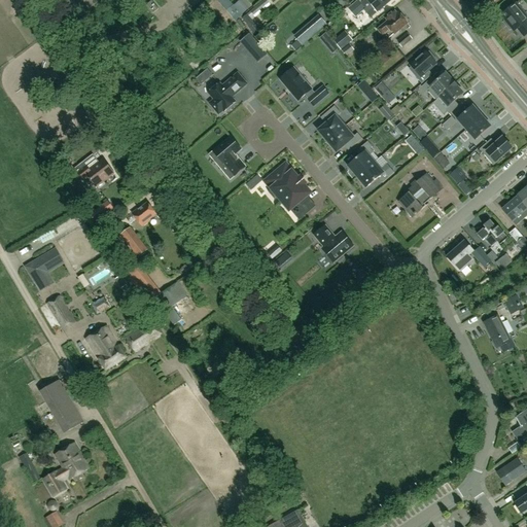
[(373,16),(377,12),(391,0),(365,0),(361,4),(373,16)]
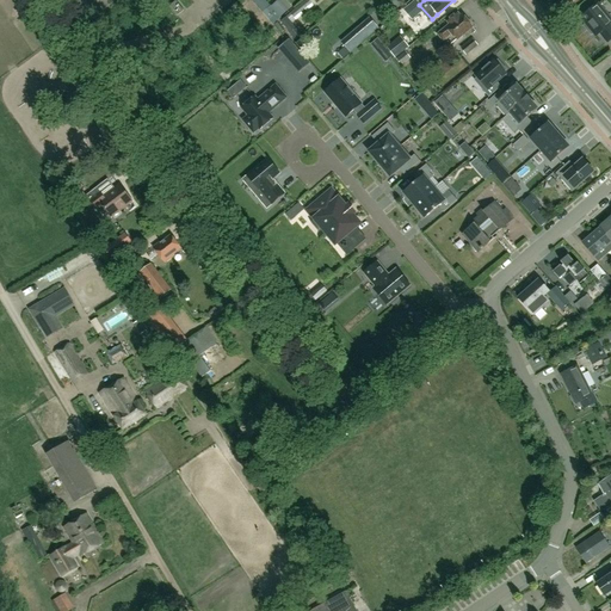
[(184,11),(176,1),(170,6),(178,16),(184,11)]
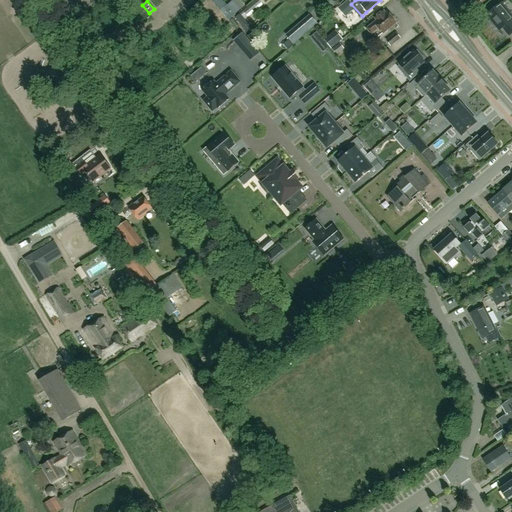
[(235,1),(229,6),(235,14),(241,9),(235,1)]
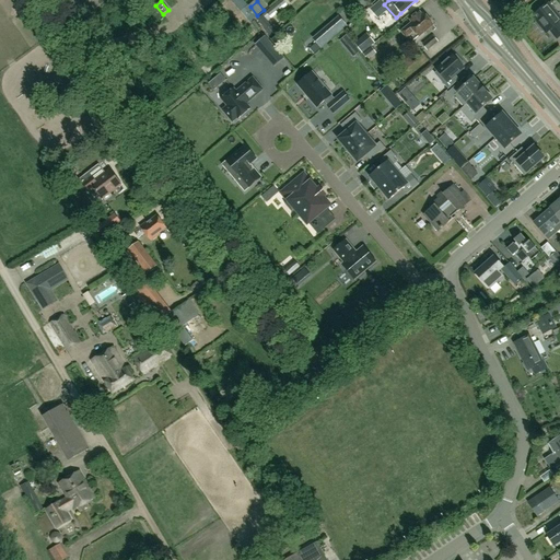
[(381,1),(370,10),(376,18),(387,8),(381,1)]
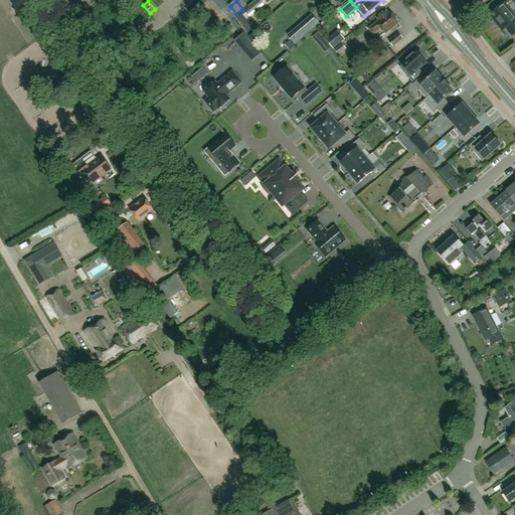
[(514,16),(504,4),(489,16),(493,21),(492,22),(498,30),(500,29),(502,31),(510,24),(514,30),(514,16)]
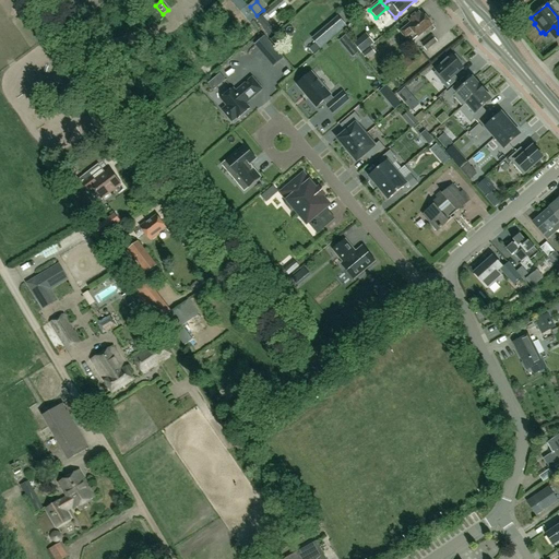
[(250,15),(244,8),(239,11),(246,19),(250,15)]
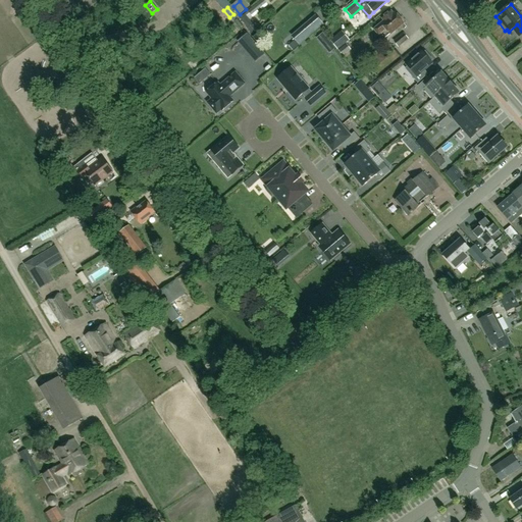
[(374,30),(378,35),(385,29),(389,35),(404,23),(396,13),(394,15),(390,11),(382,18),(384,21),(374,30)]
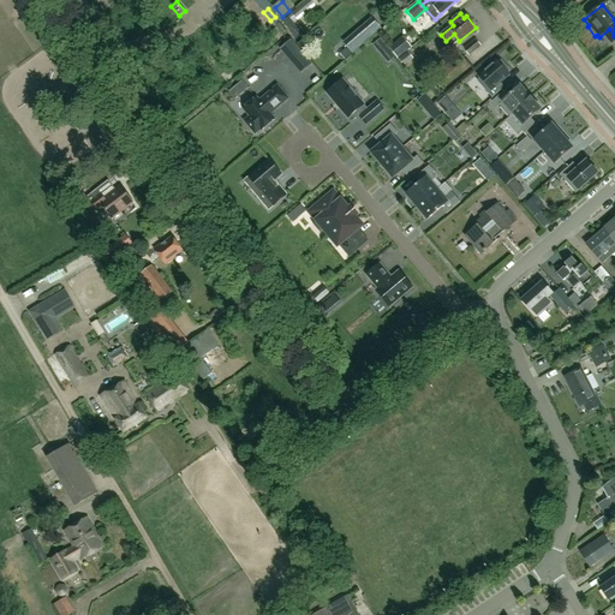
[(285,19),(282,22),(287,28),(292,33),(293,31),(294,30),(297,28),(293,23),(288,17),(285,19)]
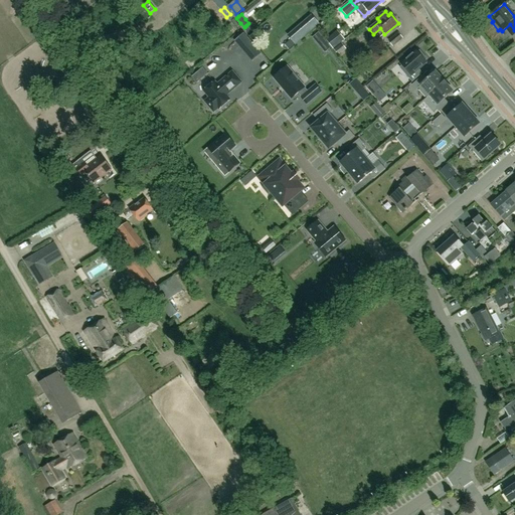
[(296,45),(320,24),(312,15),(288,36),(296,45)]
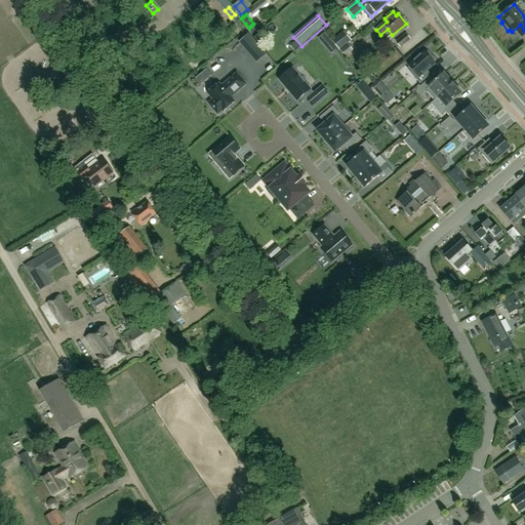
[(80,18),(75,23),(83,34),(89,30),(80,18)]
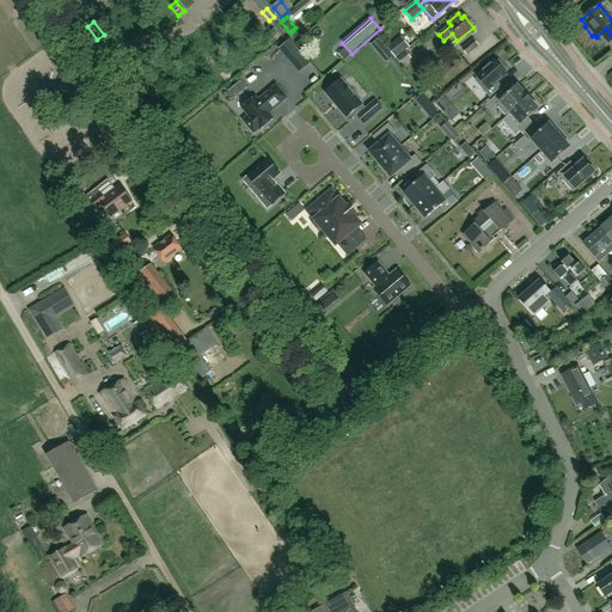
[(401,37),(387,48),(396,57),(409,47),(401,37)]
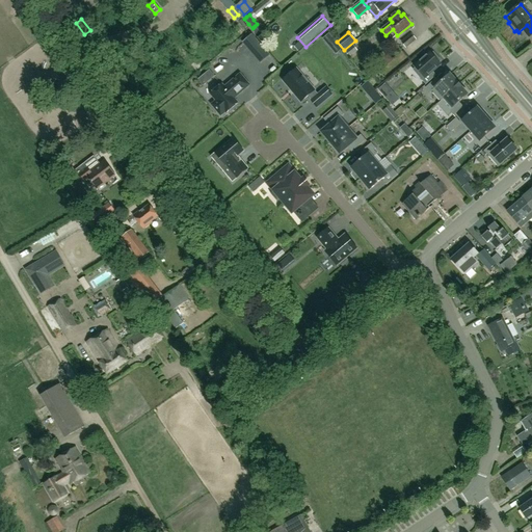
[(411,33),(401,43),(406,49),(417,40),(411,33)]
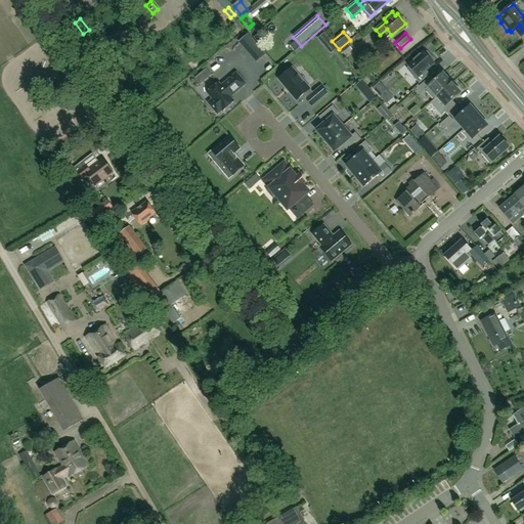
[(318,39),(322,44),(330,39),(324,34),(318,39)]
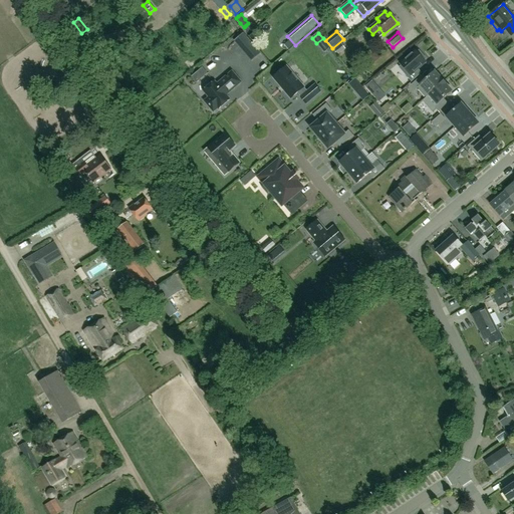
[(240,48),(249,40),(243,34),(234,41),(240,48)]
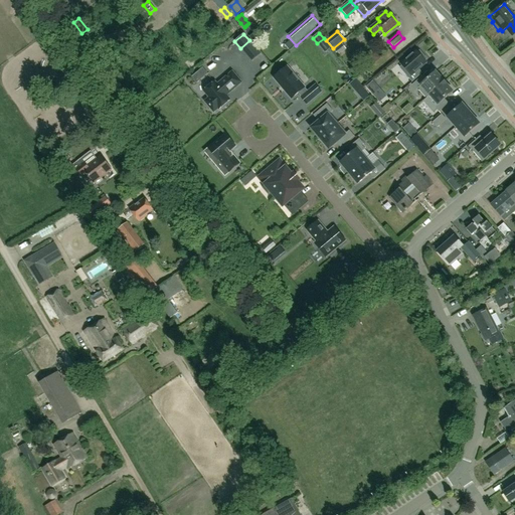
[(338,55),(346,49),(341,43),(334,49),(338,55)]
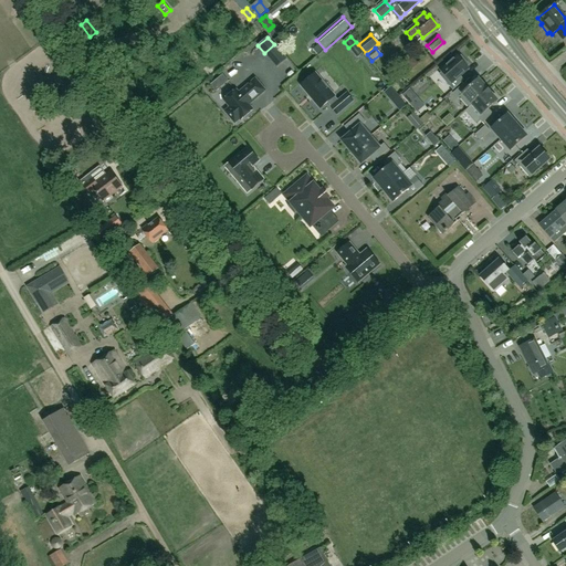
[(459,58),(457,54),(439,71),(441,73),(439,74),(452,91),(463,81),(460,77),(470,69),(468,66),(470,65),(461,55),(459,58)]
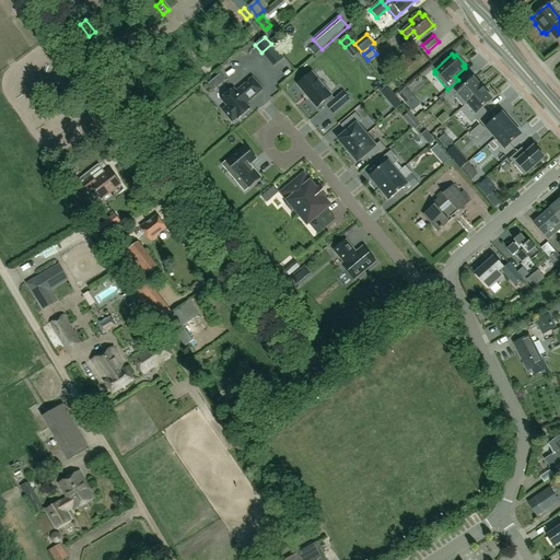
[(334,114),(349,100),(342,93),(334,100),(330,96),(331,95),(313,72),(298,85),(316,107),(324,101),(328,105),(327,106),(334,114)]
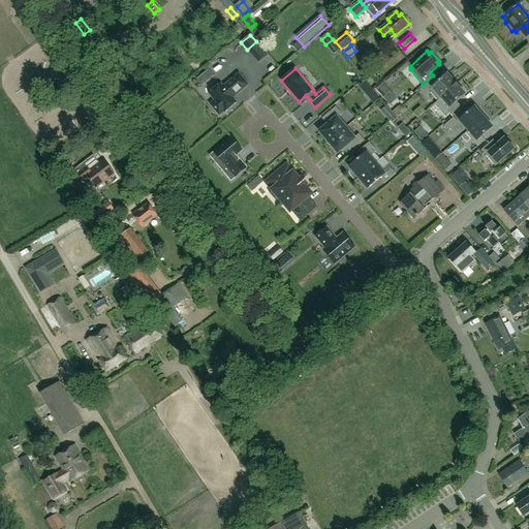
[(203,74),(207,81),(213,75),(208,69),(203,74)]
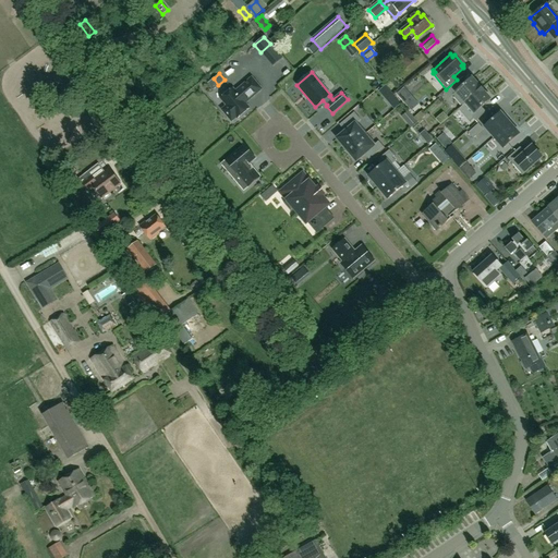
[(262,89),(252,77),(235,92),(232,88),(220,99),(226,106),(221,110),(231,122),(237,118),(238,119),(250,108),(244,101),(246,99),(247,101),(262,89)]
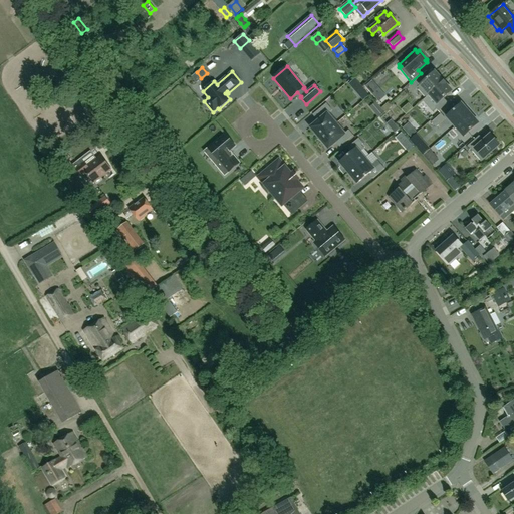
[(418,88),(426,97),(429,95),(444,81),(440,77),(435,72),(427,79),(423,75),(411,85),(416,90),(418,88)]
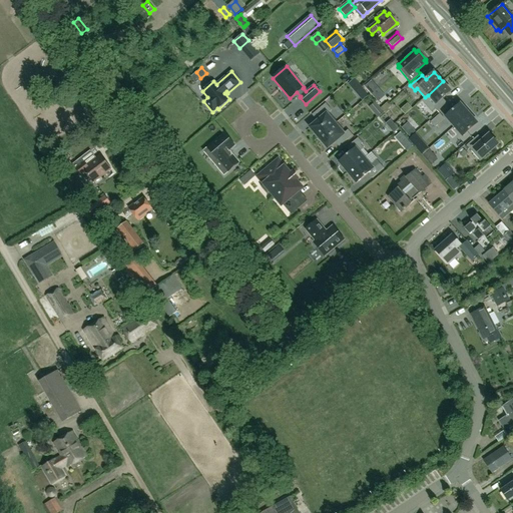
[(354,78),(347,84),(353,90),(359,84),(354,78)]
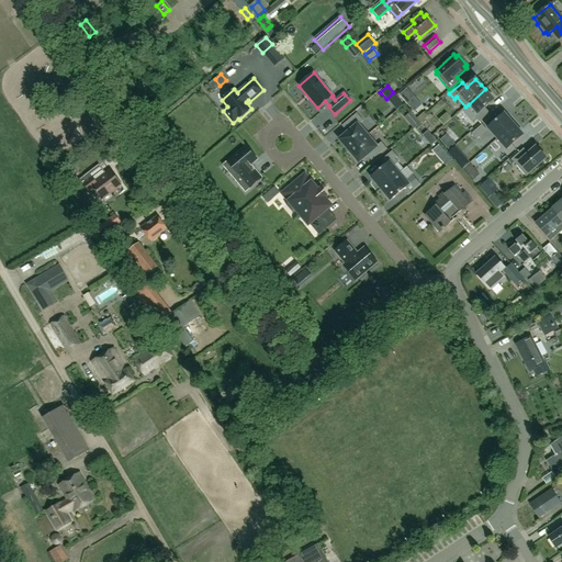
[(402,99),(405,102),(408,99),(412,96),(409,92),(406,89),(403,92),(398,96),(402,99)]
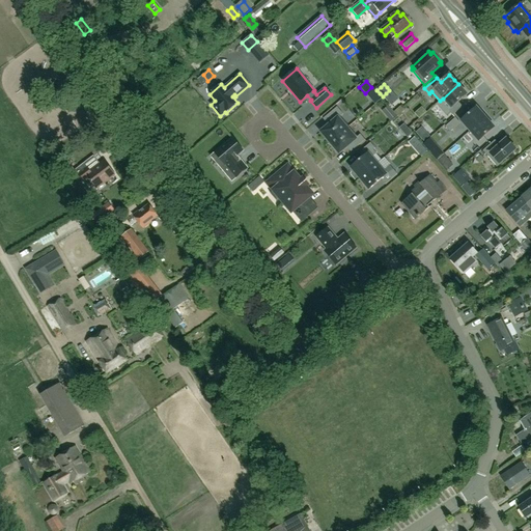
[(458,84),(443,99),(450,108),(448,110),(452,115),(462,107),(457,102),(467,94),(462,88),(458,84)]
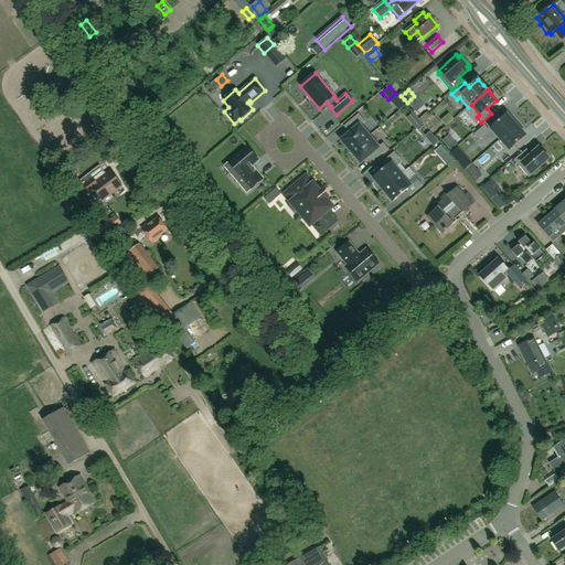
[(440,108),(450,120),(457,115),(447,104),(440,108)]
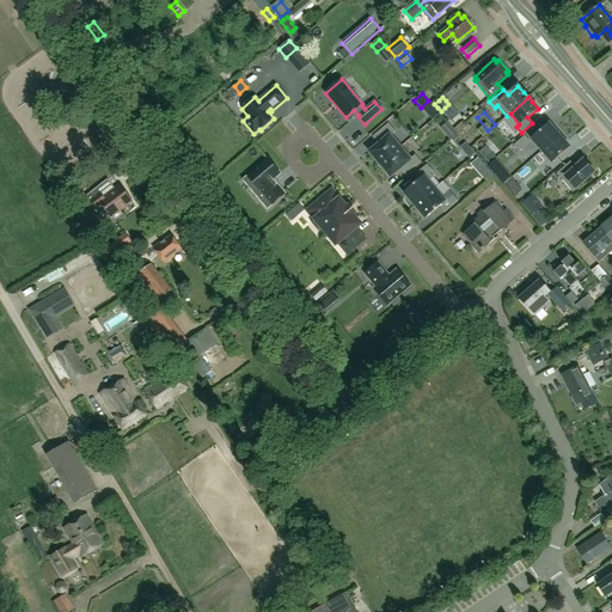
[(460,136),(465,133),(463,130),(466,128),(461,123),(454,129),(460,136)]
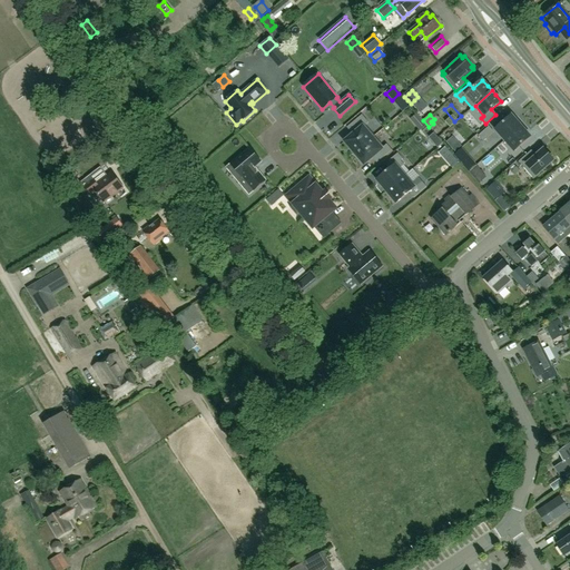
[(367,123),(362,116),(349,126),(355,133),(344,141),(354,153),(374,136),(365,126),(367,123)]
